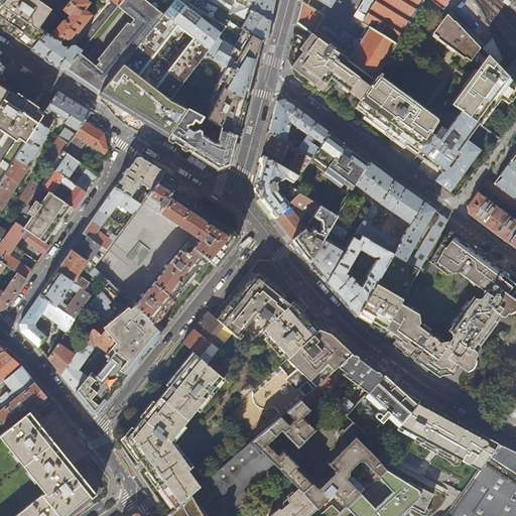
[(33,46),(45,32),(58,15),(36,0),(4,0),(0,6),(0,23),(13,32),(33,46)]
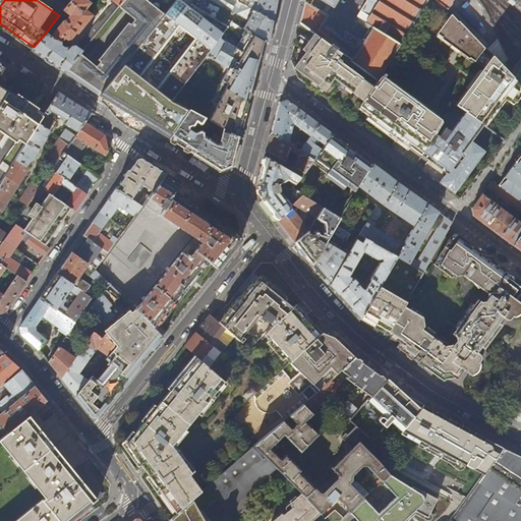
[(51,37),(46,33),(34,47),(32,50),(49,62),(65,72),(79,55),(112,14),(107,10),(77,46),(79,51),(74,47),(64,50),(68,45),(69,41),(70,41),(75,36),(76,37),(82,30),(80,29),(84,23),(87,24),(92,17),(84,11),(89,5),(89,3),(84,0),(71,0),(63,10),(70,16),(65,22),(64,20),(51,37)]
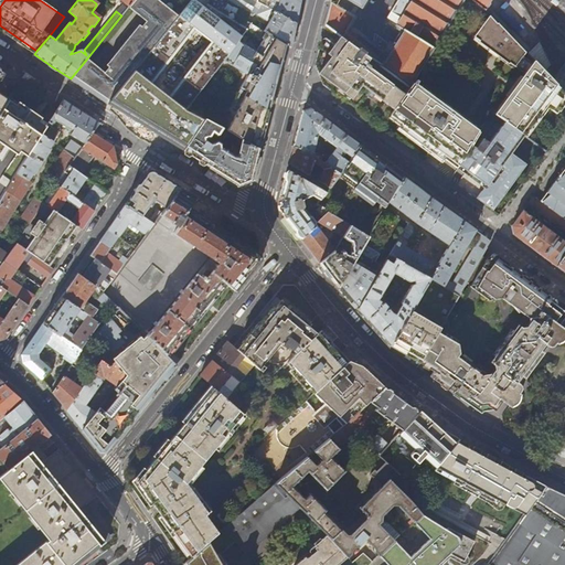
[(178,16),(158,0),(146,16),(107,65),(109,67),(105,73),(97,68),(83,87),(107,104),(178,16)]
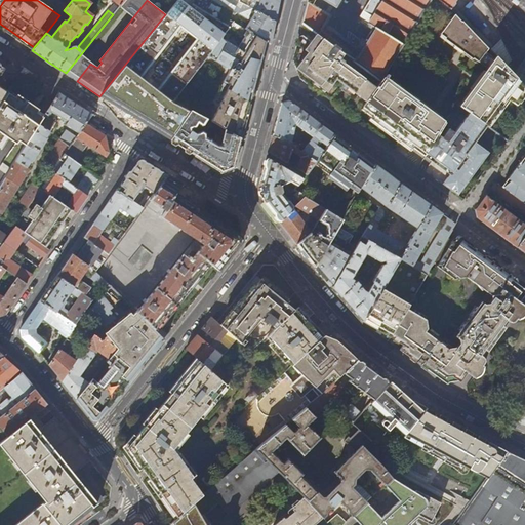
[(221,23),(185,0),(176,0),(165,14),(99,96),(101,97),(103,95),(109,103),(111,101),(118,108),(119,106),(126,113),(127,111),(134,118),(136,117),(144,123),(145,122),(152,128),(172,102),(195,72),(207,56),(230,27),(221,23)]
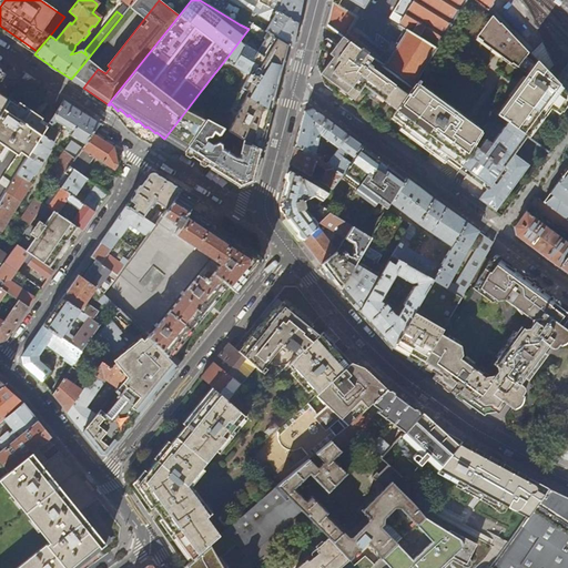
[(134,0),(132,3),(140,10),(148,0),(134,0)]
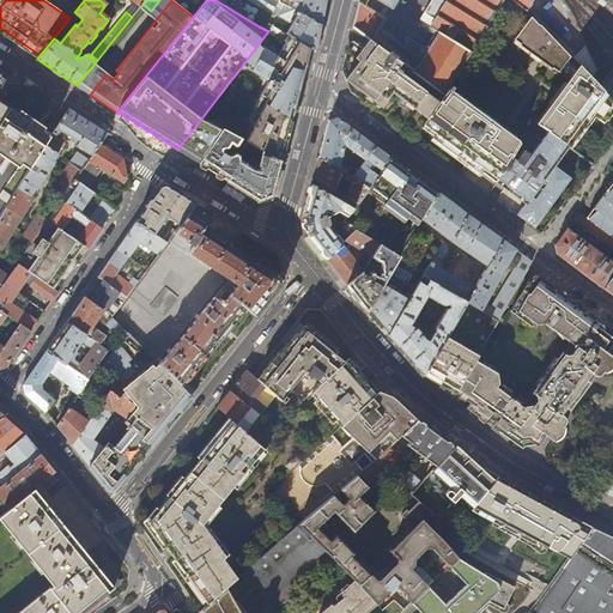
[(158,17),(171,0),(159,0),(151,11),(158,17)]
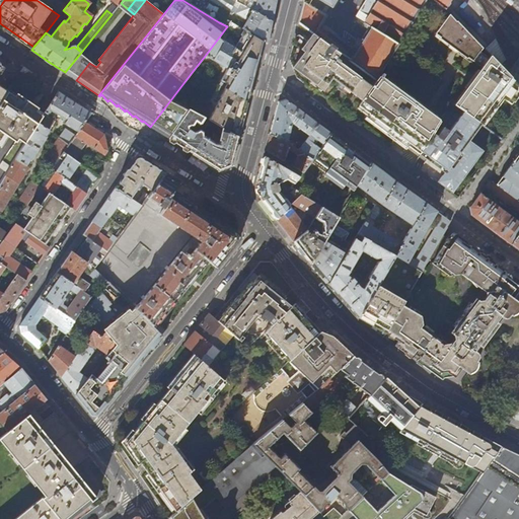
[(275,0),(234,0),(236,1),(272,21),(274,10),(276,1),(275,0)]
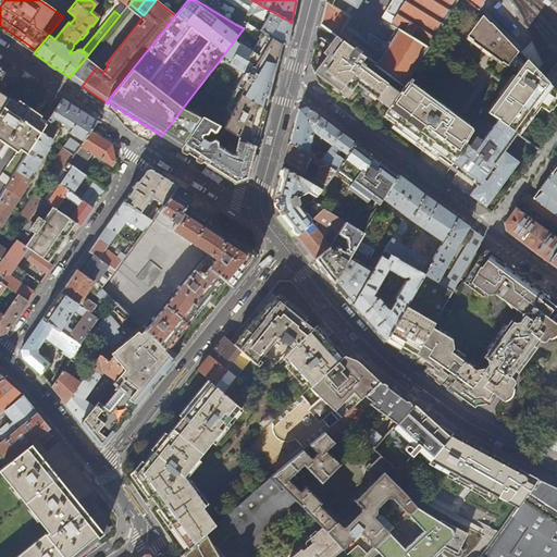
[(406,81),(456,0),(395,0),(388,12),(395,17),(391,23),(399,28),(383,56),(376,51),(376,50),(343,27),(350,15),(326,2),(324,11),(321,24),(336,35),(404,85),(406,81)]
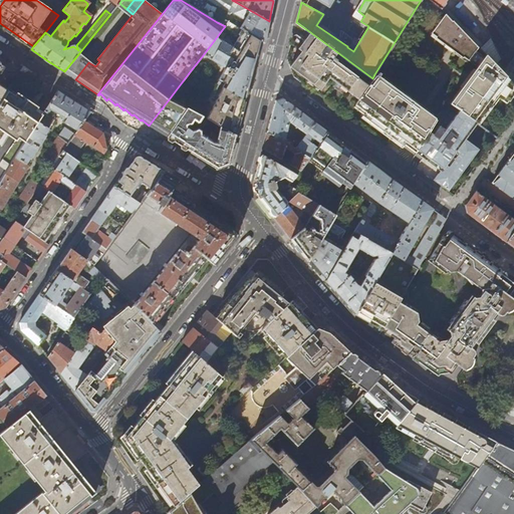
[(430,0),(442,9),(447,0),(430,0)]
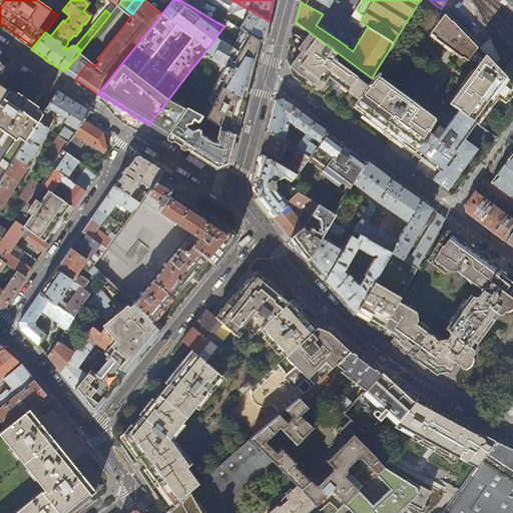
[(267,33),(269,21),(233,1),(227,10),(232,13),(243,20),(239,28),(260,40),(265,42),(267,33)]
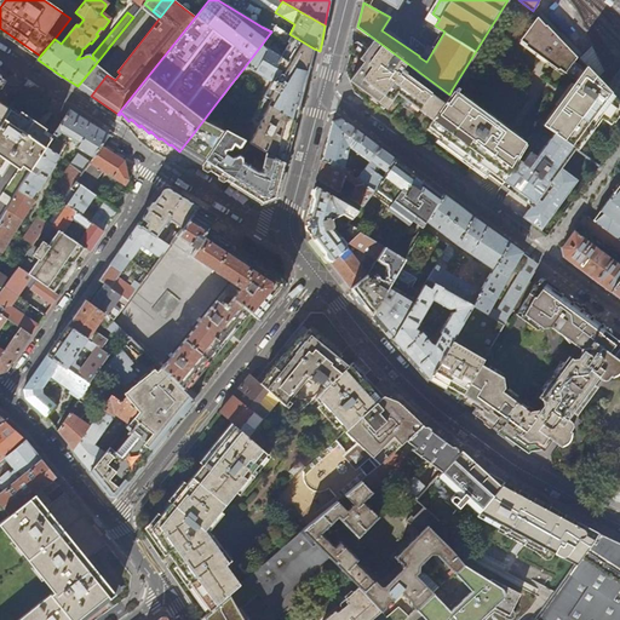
[(619,102),(612,93),(578,57),(546,24),(538,16),(521,39),(528,44),(527,45),(558,68),(560,67),(577,80),(544,125),(555,132),(574,148),(601,113),(613,122),(619,112),(619,102)]
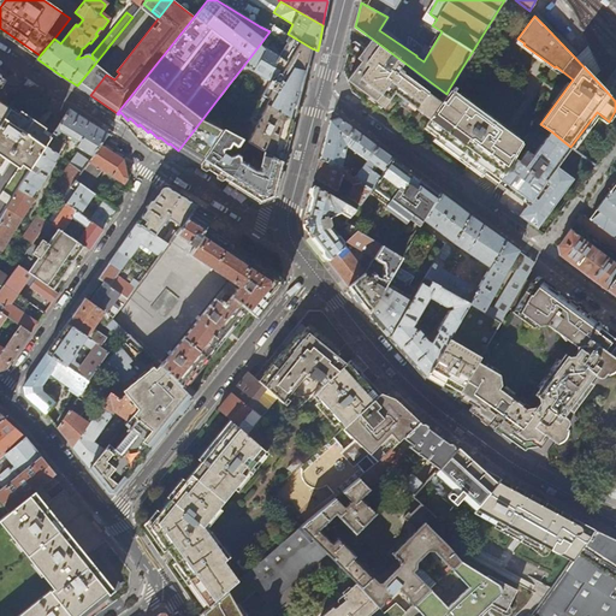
[(265,21),(260,27),(270,31),(273,27),(265,21)]
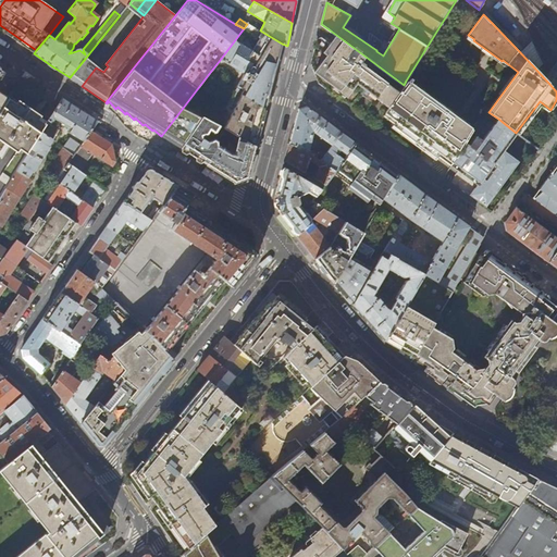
[(493,20),(491,22),(519,51),(521,49),(493,20)]
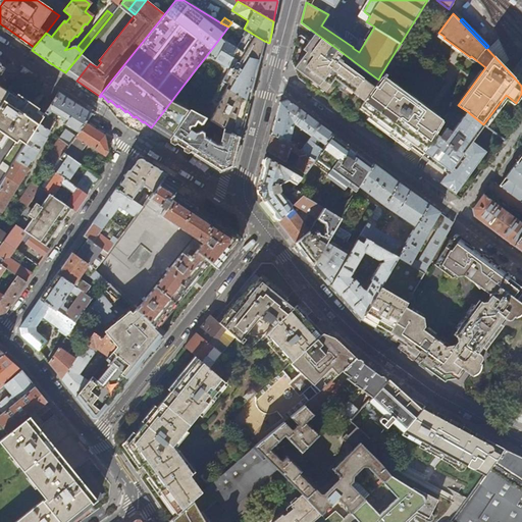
[(261,53),(264,41),(244,29),(232,21),(231,22),(228,27),(206,56),(226,68),(219,85),(248,101),(253,84),(261,53)]
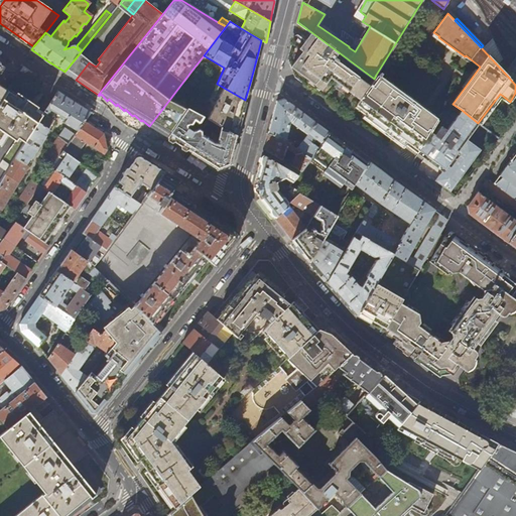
[(356,105),(374,79),(311,32),(306,40),(298,34),(293,36),(290,49),(288,58),(294,77),(329,102),(348,116),(356,105)]
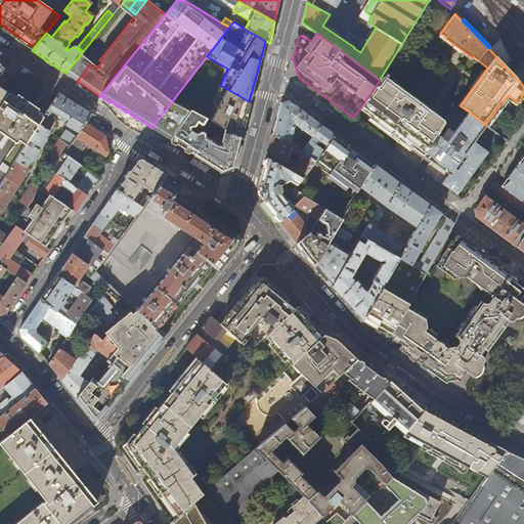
[(71,77),(85,59),(80,55),(66,73),(71,77)]
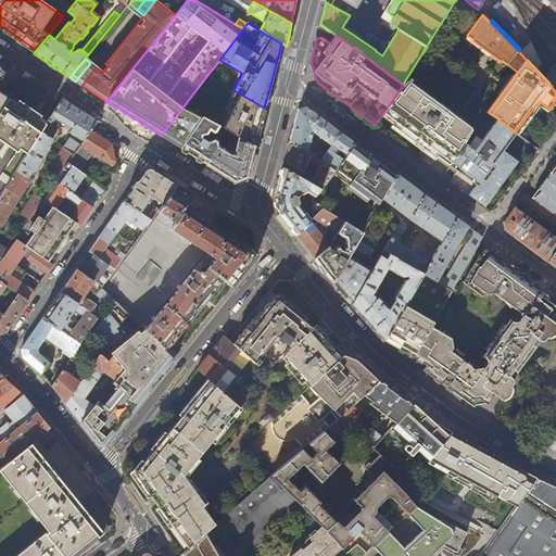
[(96,67),(90,63),(75,81),(78,84),(81,86),(96,67)]
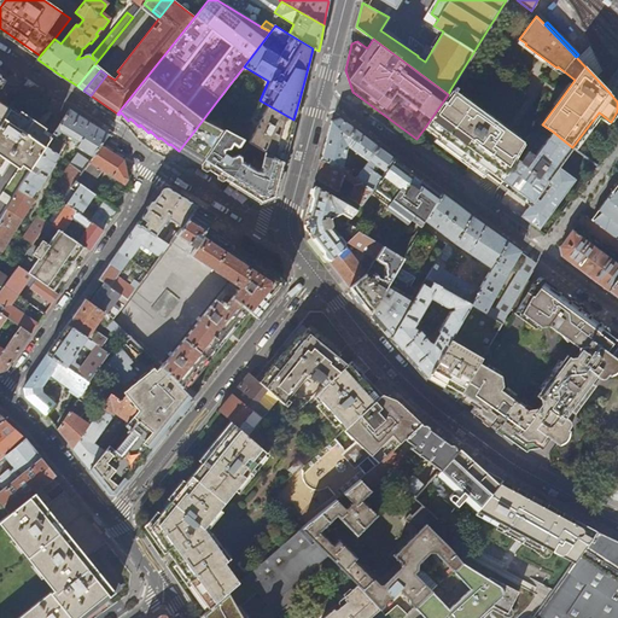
[(260,100),(229,85),(203,120),(225,130),(243,140),(252,145),(283,162),(289,141),(293,120),(260,100)]
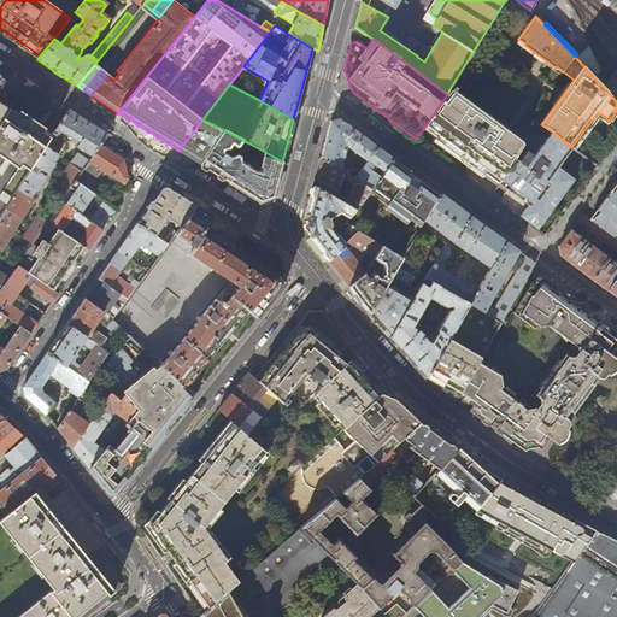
[(524,144),(450,89),(447,94),(425,125),(501,181),(515,158),(524,144)]
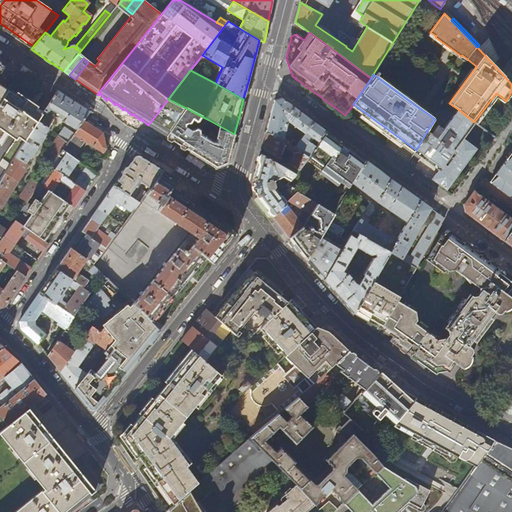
[(52,100),(42,114),(25,141),(10,165),(7,170),(0,181),(0,237),(1,238),(2,237),(7,230),(0,225),(0,208),(1,209),(28,165),(25,163),(29,158),(30,159),(46,135),(45,134),(53,121),(45,116),(50,109),(65,118),(63,121),(77,130),(84,120),(83,120),(90,110),(73,100),(58,90),(52,100)]
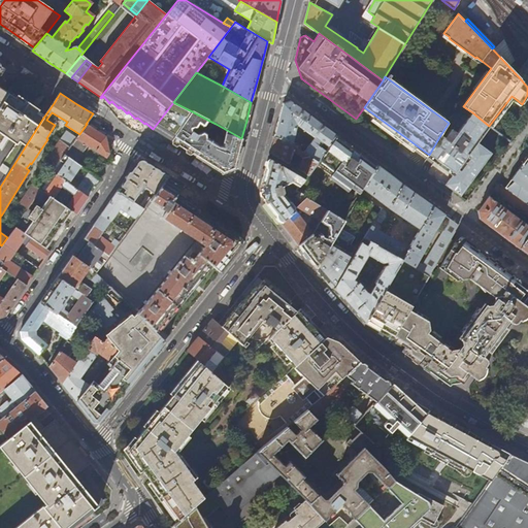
[(8,94),(0,106),(0,133),(17,144),(19,141),(26,145),(43,118),(37,113),(39,110),(17,95),(14,98),(8,94)]
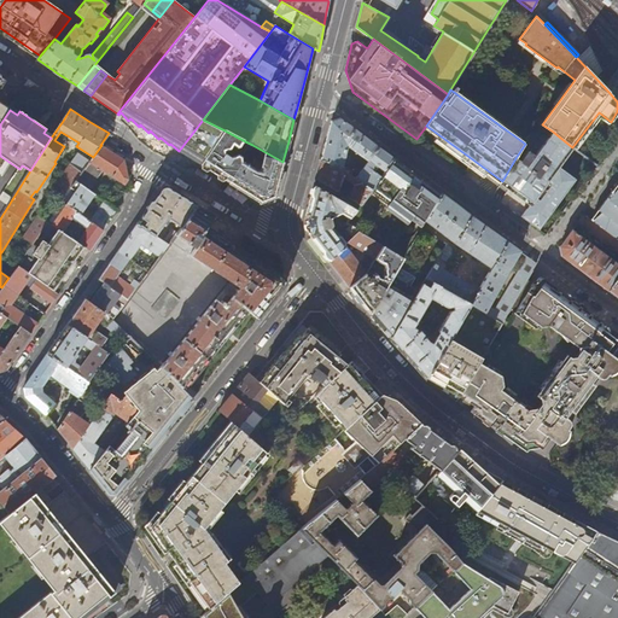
[(326,144),(321,162),(340,170),(347,146),(367,162),(354,179),(371,190),(372,187),(394,158),(371,141),(340,118),(332,122),(326,144)]
